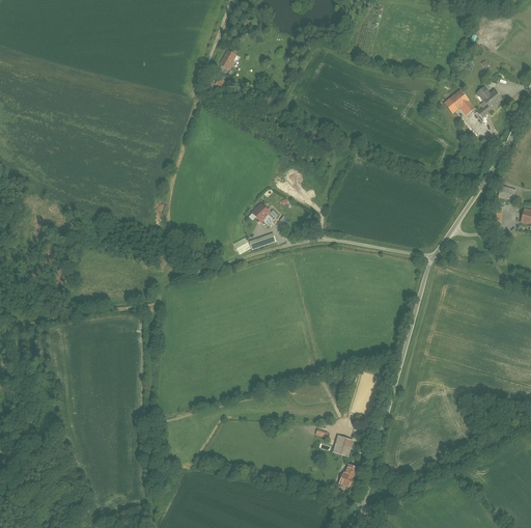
[(236,55),(227,50),(219,63),(228,68),(236,55)]
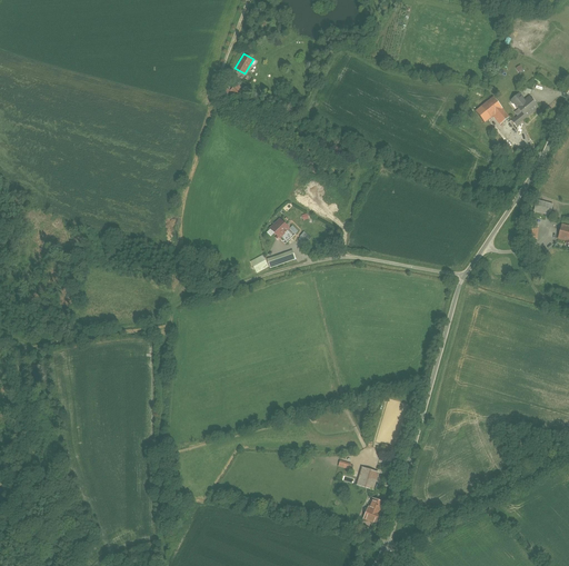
[(232,89),(230,91),(237,97),(241,92),(239,91),(242,87),(238,82),(232,89)]
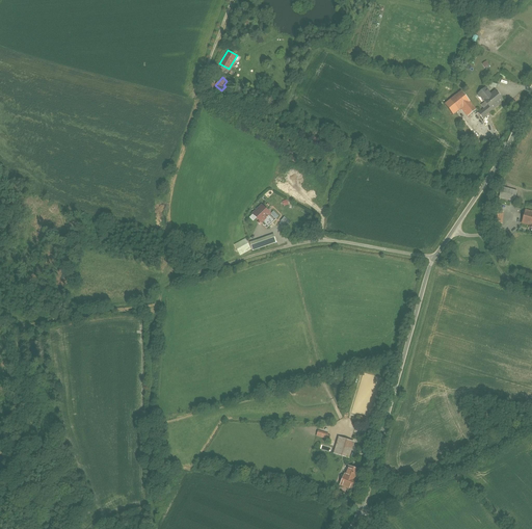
[(478,112),(482,117),(491,110),(503,100),(495,89),(489,94),(485,87),(477,94),(487,105),(478,112)]
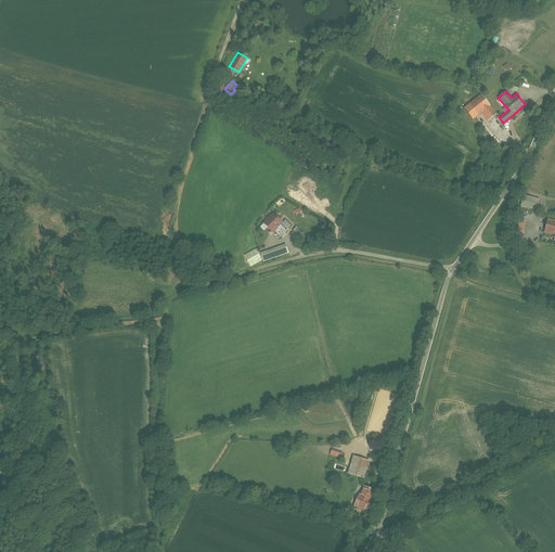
[(490,103),(481,92),(464,106),(474,118),(481,112),(488,119),(498,112),(490,102),(490,103)]
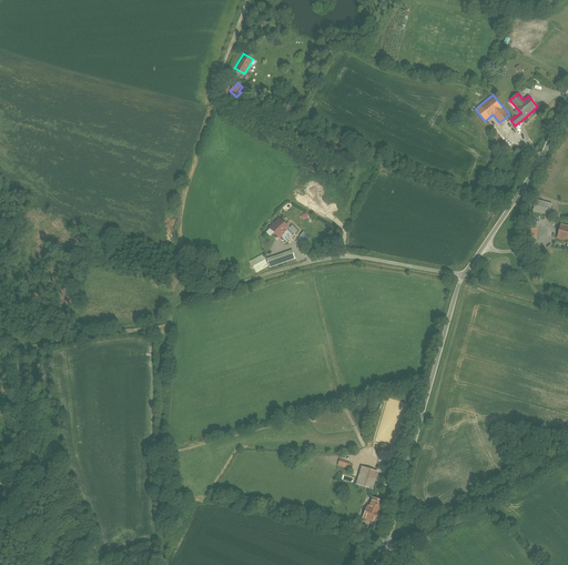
[(549,215),(553,203),(535,199),(531,211),(549,215)]
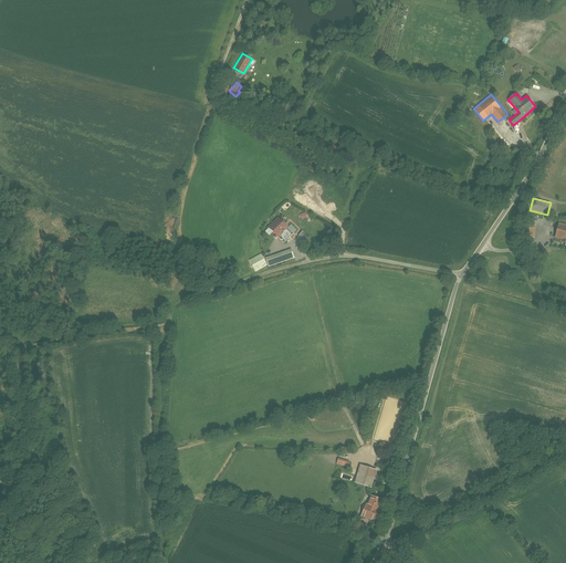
[(280,216),(269,227),(283,241),(293,231),(287,226),(289,225),(280,216)]
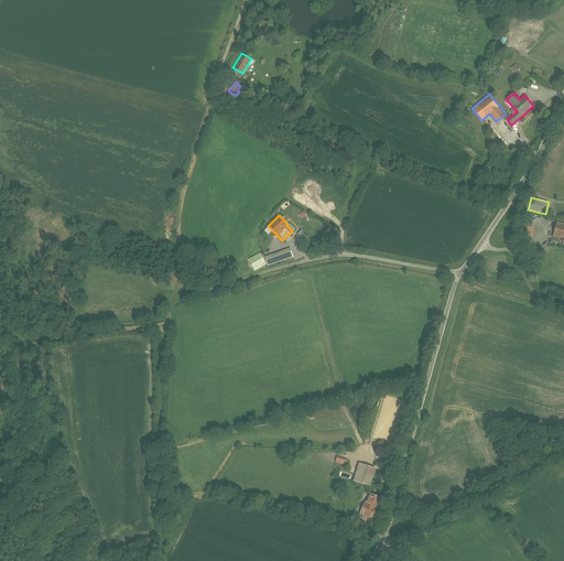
[(563,220),(556,219),(552,235),(563,237),(563,220)]
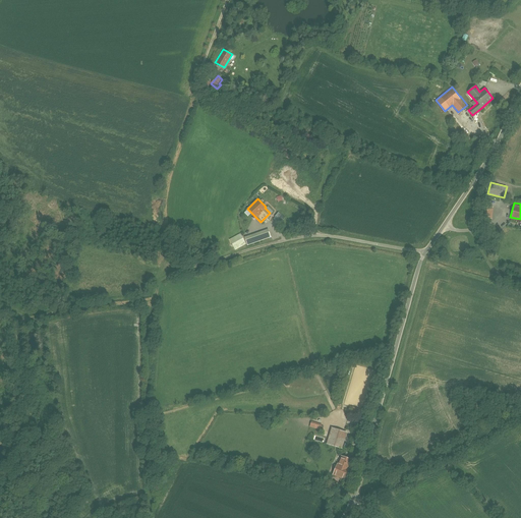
[(490,216),(493,205),(483,204),(481,215),(490,216)]
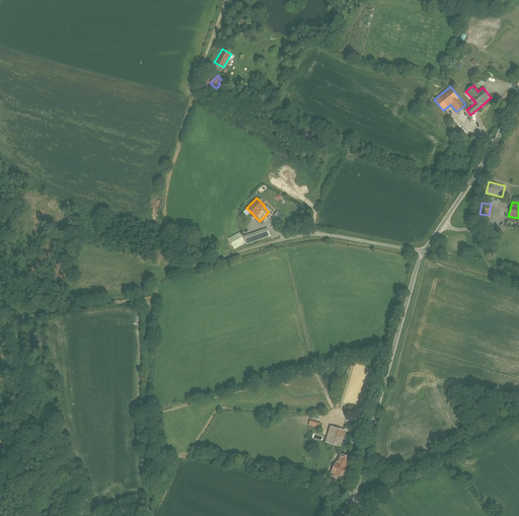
[(277,208),(271,215),(277,221),(283,214),(277,208)]
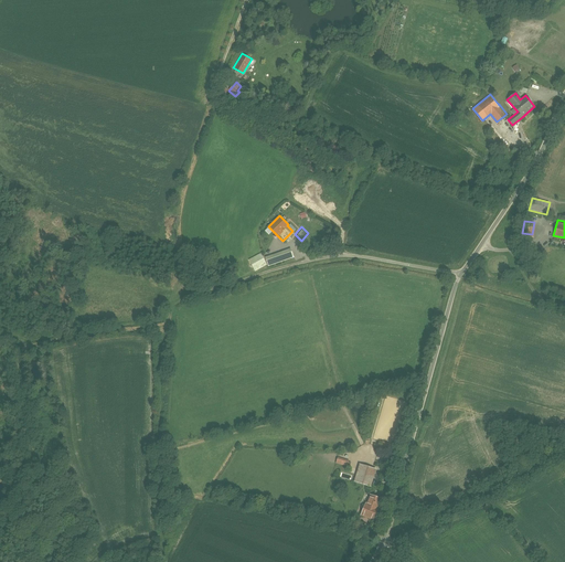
[(533,242),(529,250),(539,255),(543,248),(533,242)]
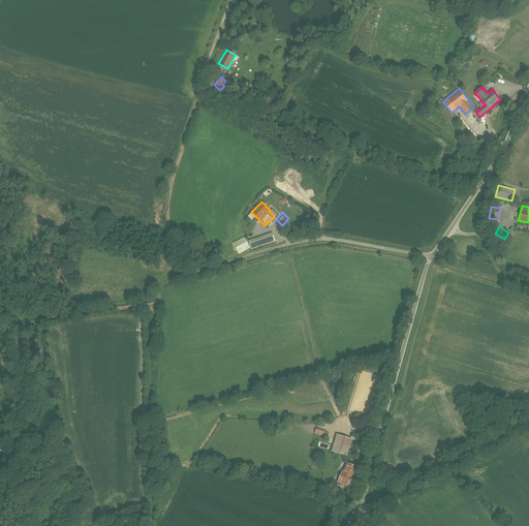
[(272,233),(247,241),(250,249),(275,241),(272,233)]
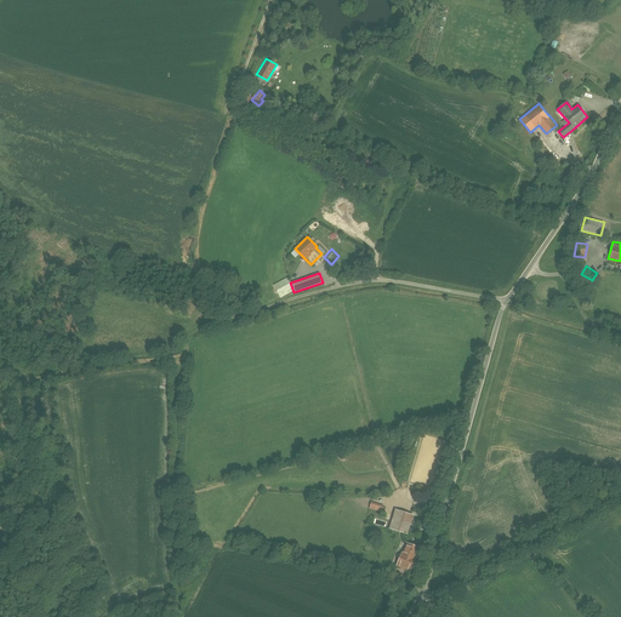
[(285,278),(272,285),(279,298),(292,290),(285,278)]
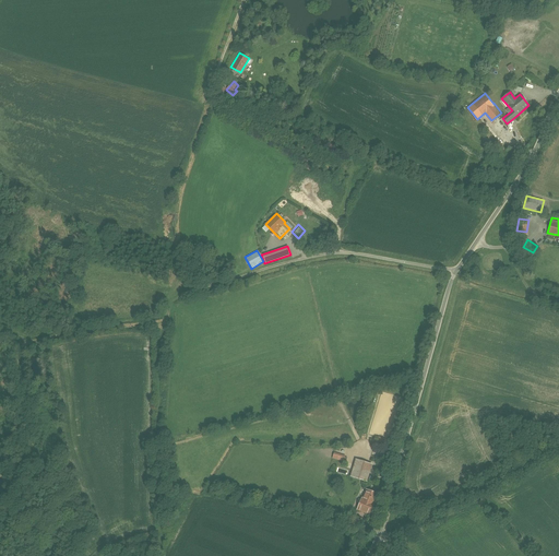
[(388,436),(379,434),(377,441),(384,445),(388,436)]
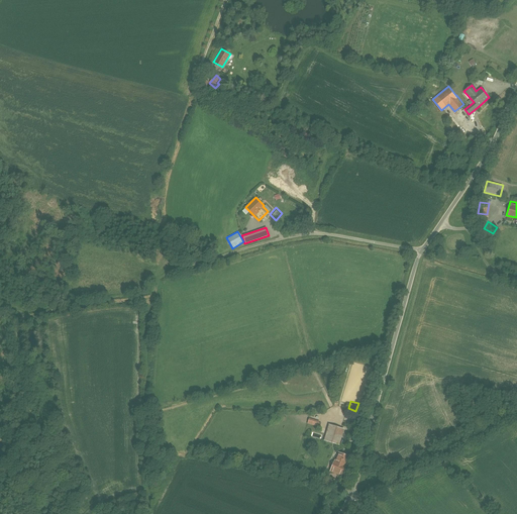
[(340,441),(345,426),(330,421),(325,437),(340,441)]
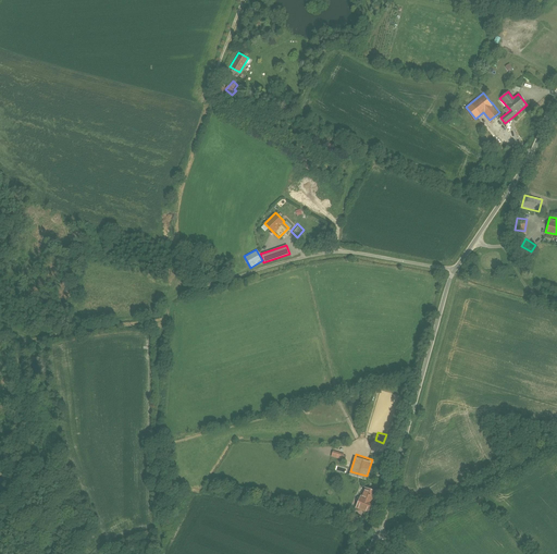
[(370,511),(379,489),(364,483),(356,505),(370,511)]
